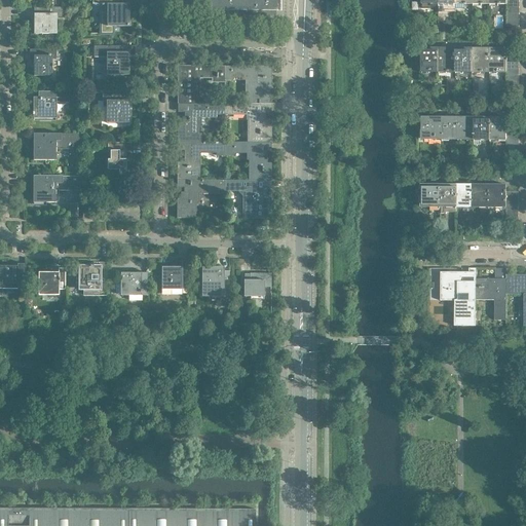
[(129,27),(129,4),(122,4),(122,0),(102,0),(102,5),(104,5),(104,4),(107,4),(107,27),(129,27)]
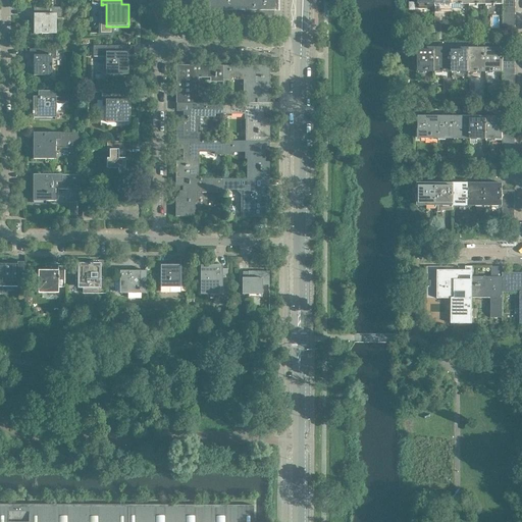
[(274,16),(274,0),(193,0),(193,10),(249,10),(249,15),(274,16)]
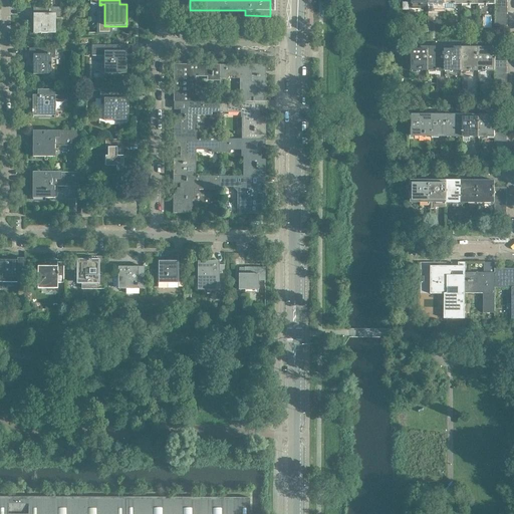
[(55,33),(55,14),(61,14),(61,7),(41,7),(41,14),(33,14),(33,33),(55,33)]
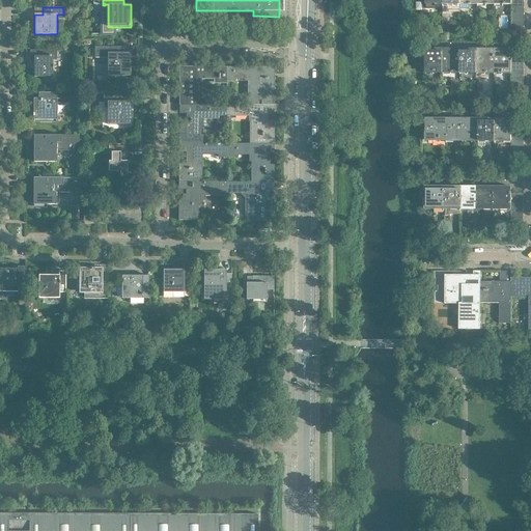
[(131,76),(131,58),(131,54),(136,54),(136,47),(115,47),(115,53),(108,53),(108,76),(131,76)]
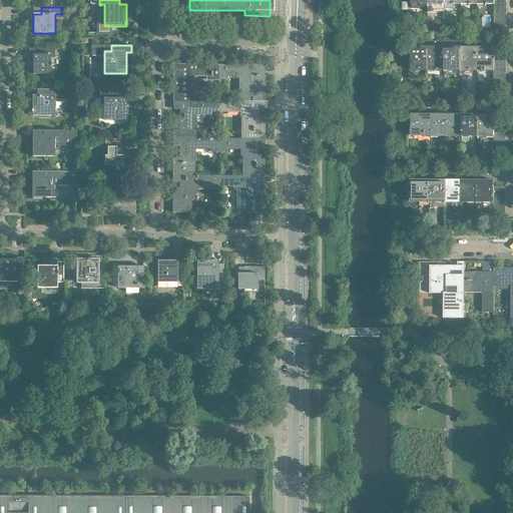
[(428,70),(428,48),(411,47),(411,70),(428,70)]
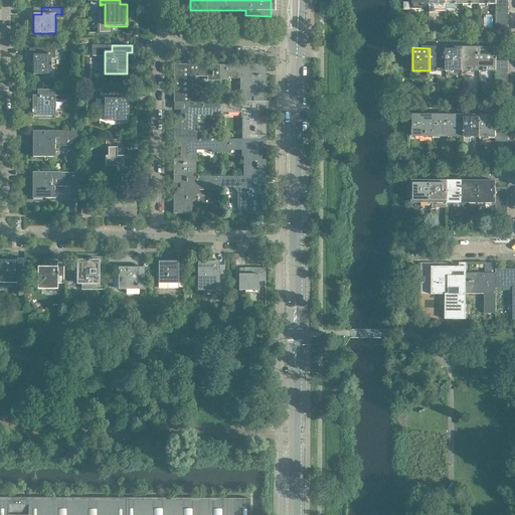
[(51,63),(51,57),(55,57),(55,48),(35,48),(35,54),(33,54),(33,74),(51,74),(51,66),(52,66),(52,63),(51,63)]
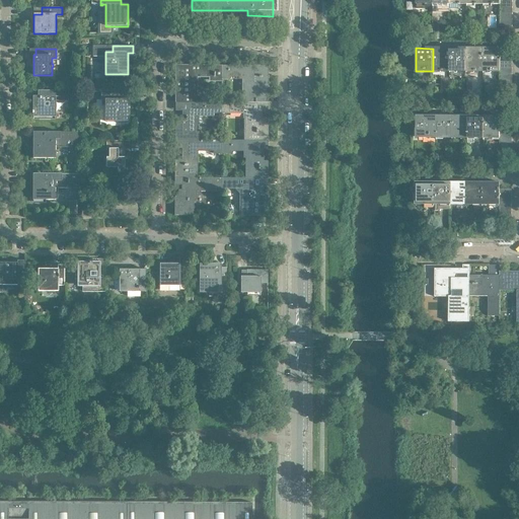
[(450,71),(450,49),(433,49),(433,71),(450,71)]
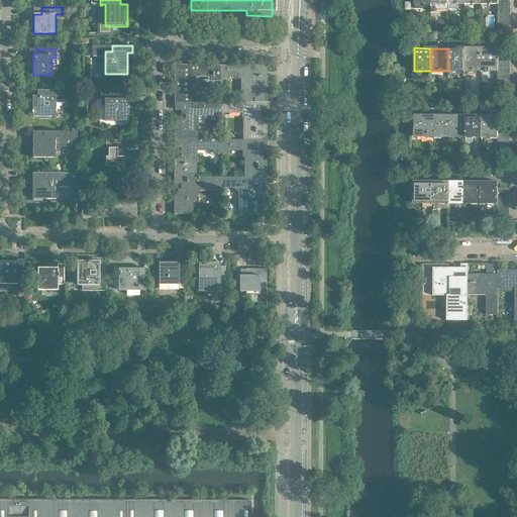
[(464,71),(464,48),(448,48),(448,71),(464,71)]
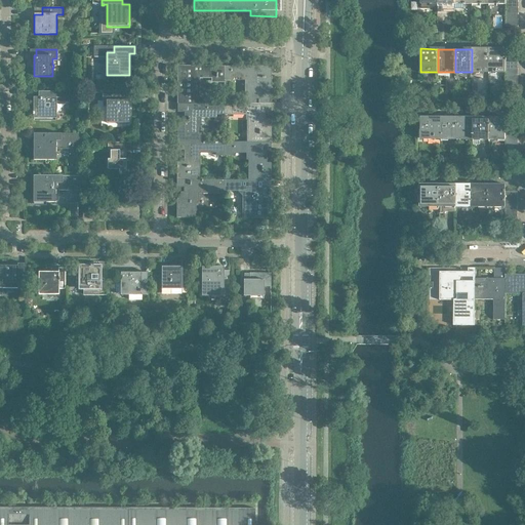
[(488,72),(489,49),(472,49),(472,72),(488,72)]
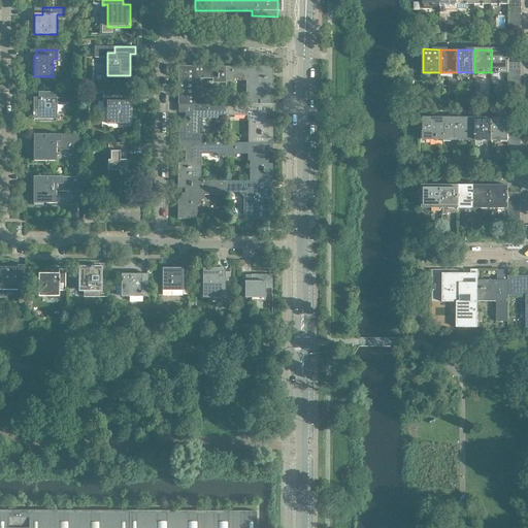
[(508,62),(508,58),(509,50),(492,50),(491,72),(509,72),(509,69),(509,62),(508,62)]
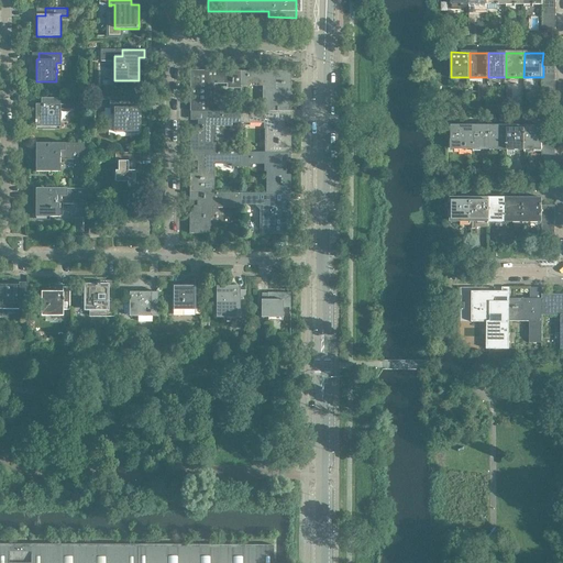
[(213,111),(214,84),(240,84),(240,70),(190,70),(190,111),(202,111),(213,111)]
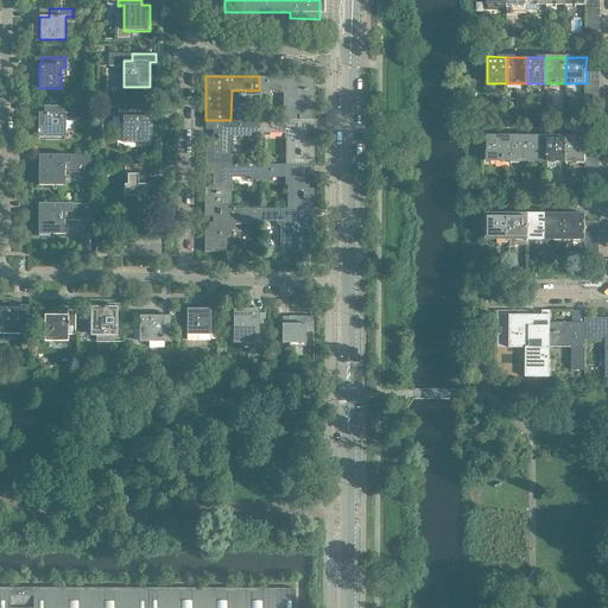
[(315,120),(315,89),(312,89),(312,84),(315,84),(315,76),(259,76),(259,90),(259,96),(260,96),(260,93),(268,93),(268,89),(286,89),(286,111),(284,111),(283,120),(302,120),(315,120)]
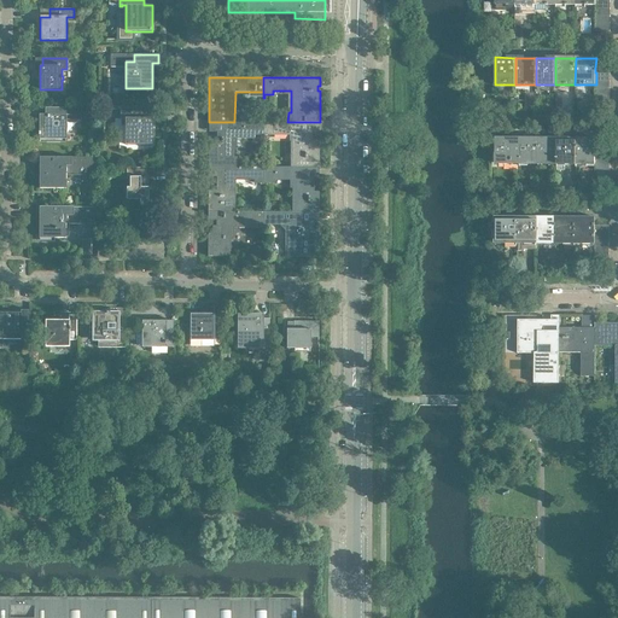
[(66,139),(66,116),(74,116),(74,108),(53,108),(53,115),(40,115),(40,133),(39,133),(39,135),(40,135),(40,139),(66,139)]
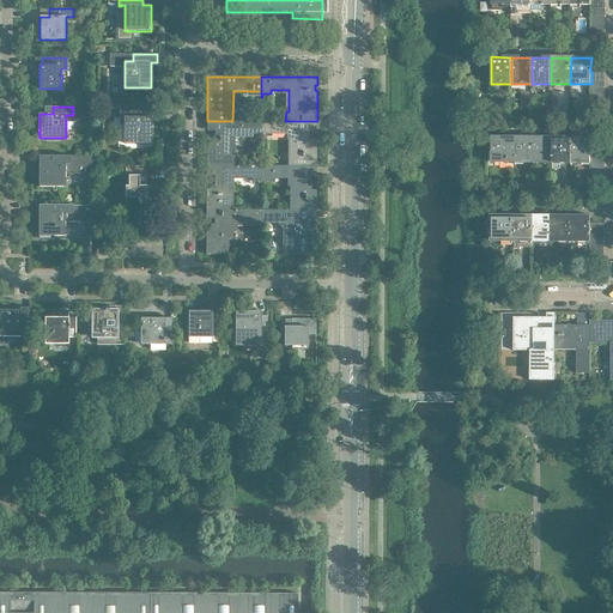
[(151,144),(151,117),(144,117),(144,110),(120,110),(120,117),(125,117),(125,144),(151,144)]
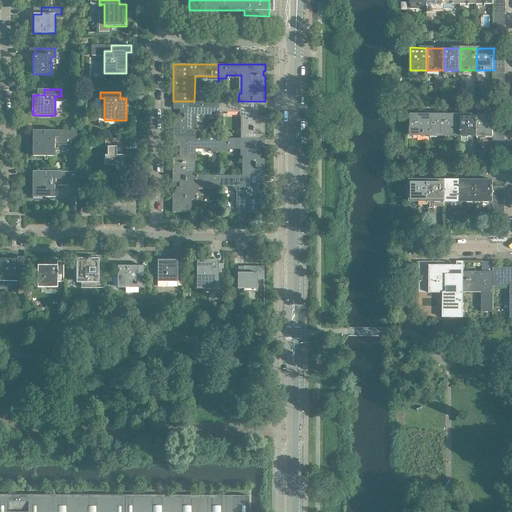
[(193,131),(193,111),(218,111),(218,112),(219,101),(194,101),(184,101),(183,109),(180,109),(180,120),(173,119),(173,138),(195,138),(195,131),(193,131)]
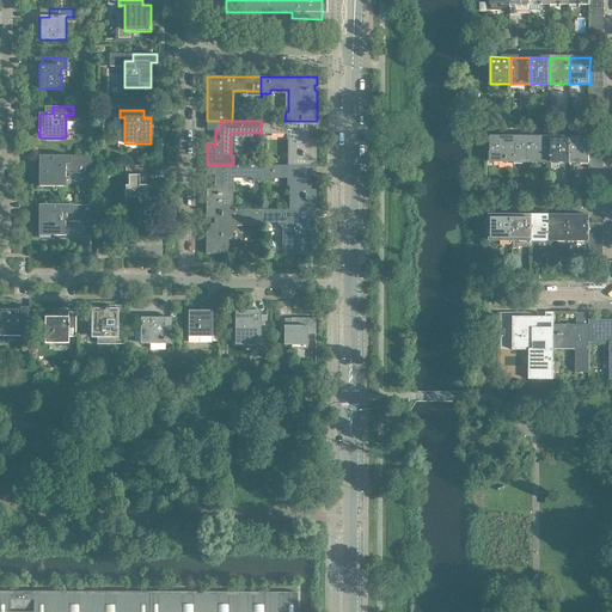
[(316,166),(317,139),(310,139),(310,130),(304,130),(304,121),(285,121),(262,121),(261,134),(262,134),(262,133),(288,133),(287,165),(304,165),(316,166)]
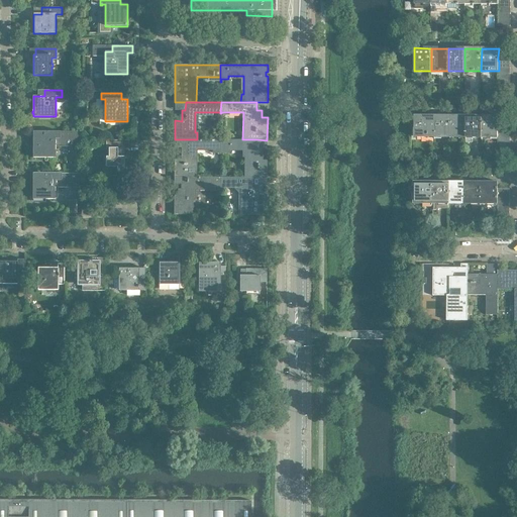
[(431,137),(432,115),(415,115),(415,137),(431,137)]
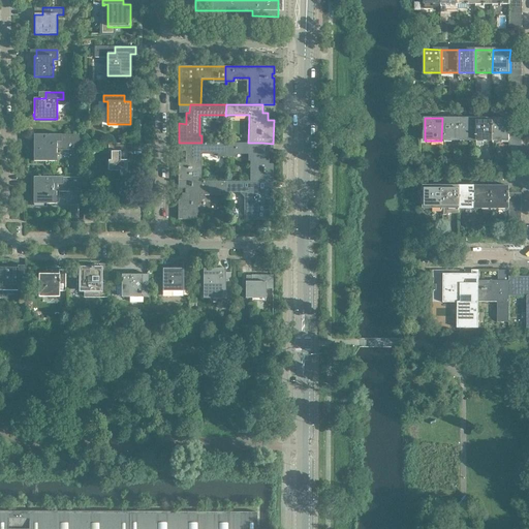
[(459,141),(459,118),(442,118),(441,141),(459,141)]
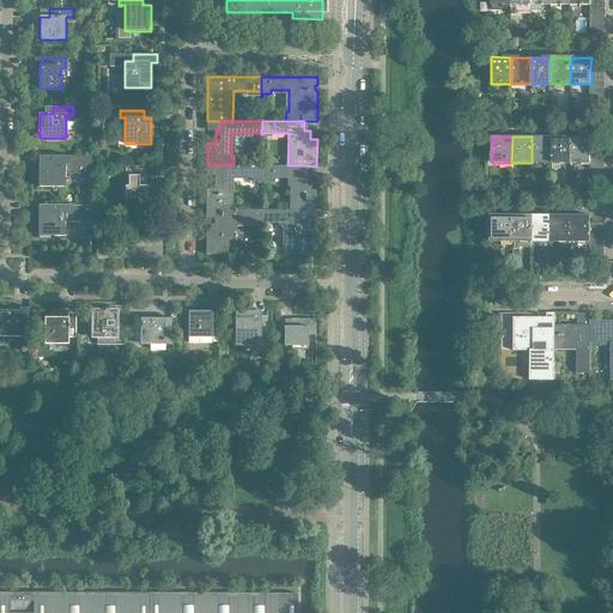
[(551,163),(551,137),(532,137),(532,163),(551,163)]
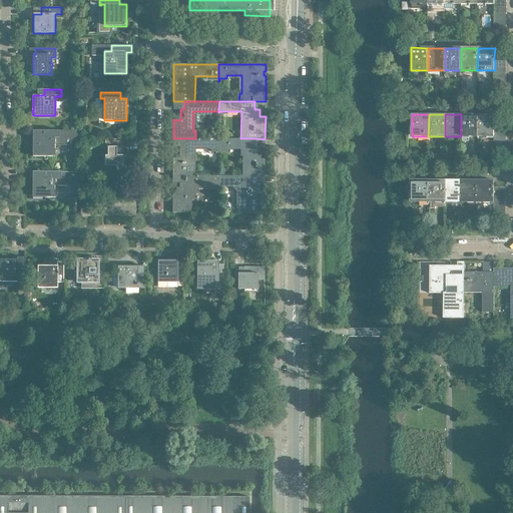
[(478,136),(478,114),(461,114),(461,136),(478,136)]
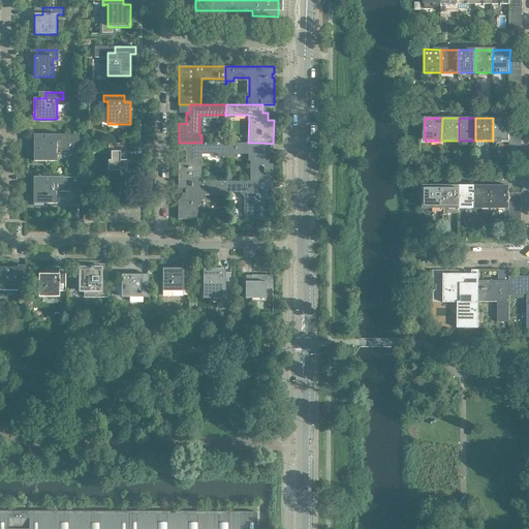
[(509,134),(509,125),(509,118),(493,118),(493,141),(509,141),(509,134)]
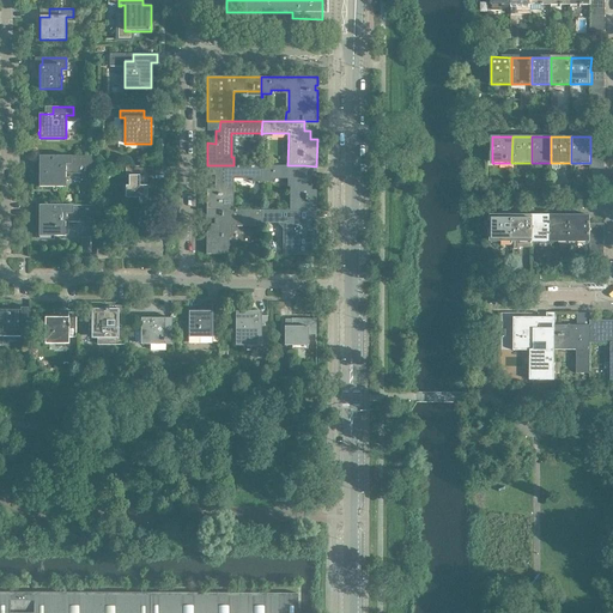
[(65,187),(66,174),(93,174),(93,156),(40,156),(38,174),(38,187),(65,187)]
